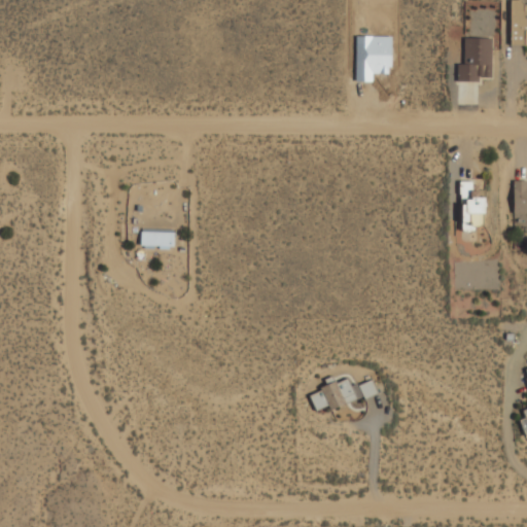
[(508,44),(526,44),(526,3),(510,3),(508,44)]
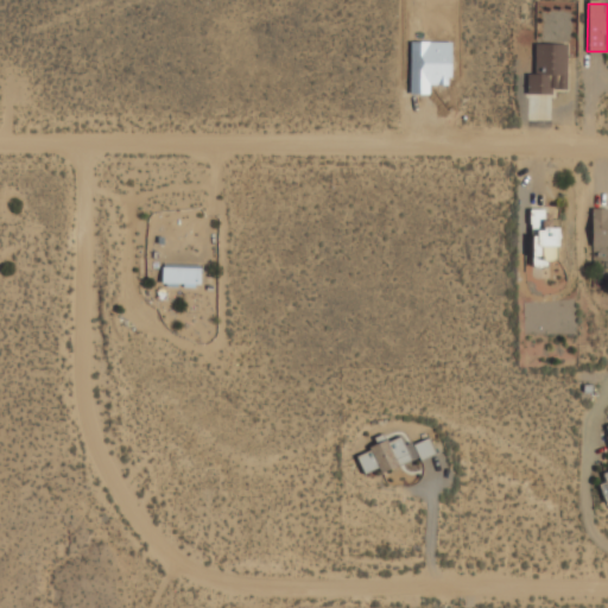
[(410,42),(409,94),(429,94),(428,84),(447,86),(448,77),(451,77),(450,42),(410,42)]
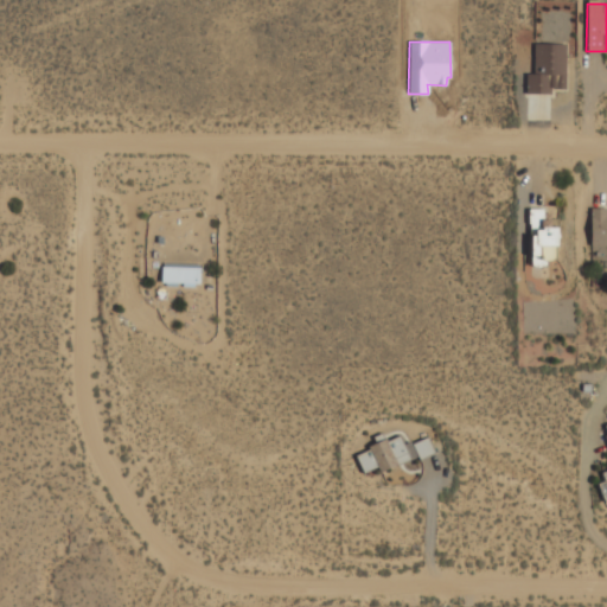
[(525,95),(564,95),(564,45),(531,45),(531,72),(525,72),(525,95)]
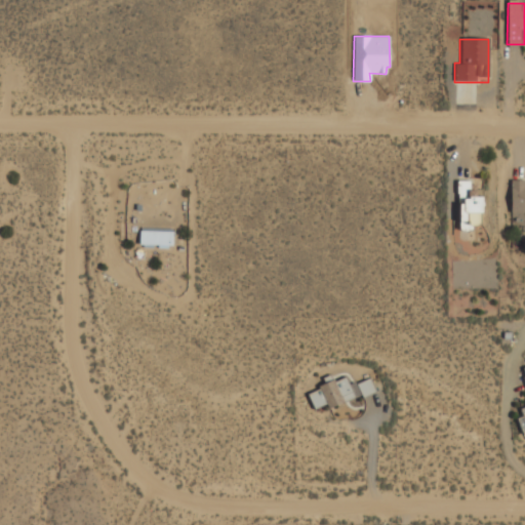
[(457,180),(457,229),(482,229),(482,180),(457,180)]
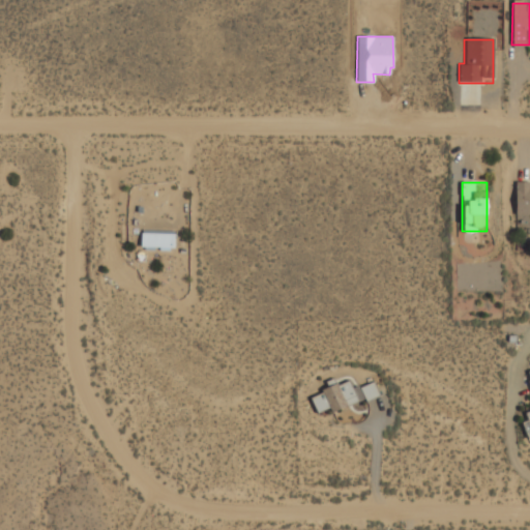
[(529,218),(529,183),(516,183),(516,219),(529,218)]
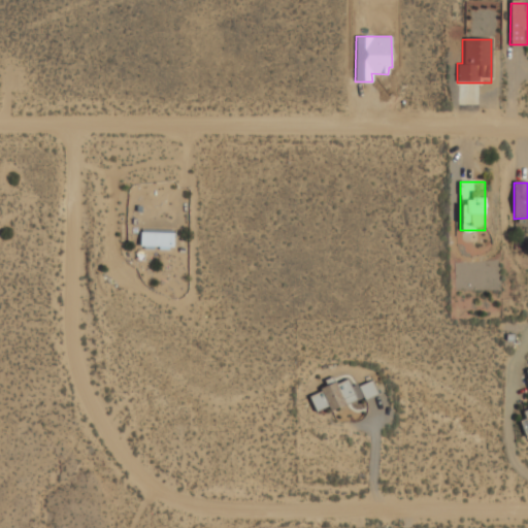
[(140,246),(172,246),(172,231),(140,231),(140,246)]
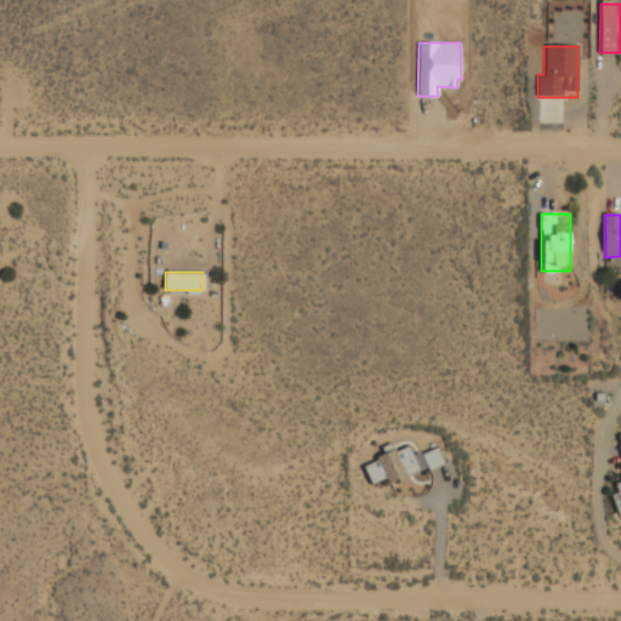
[(620,434),(615,437),(620,453),(620,480),(615,484),(617,493),(610,495),(617,513),(620,511),(620,434)]
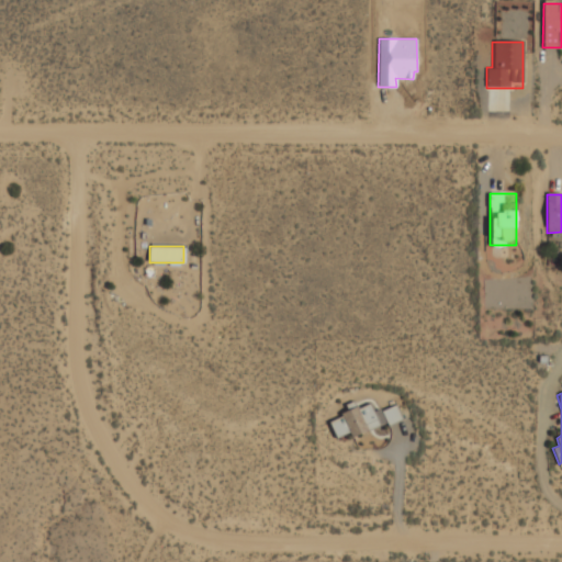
[(396,406),(374,414),(370,404),(328,419),(336,438),(349,434),(351,438),(385,425),(385,426),(402,420),(396,406)]
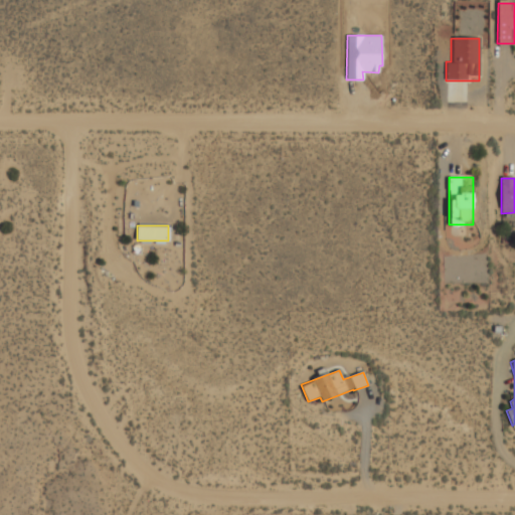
All buildings are outlined.
